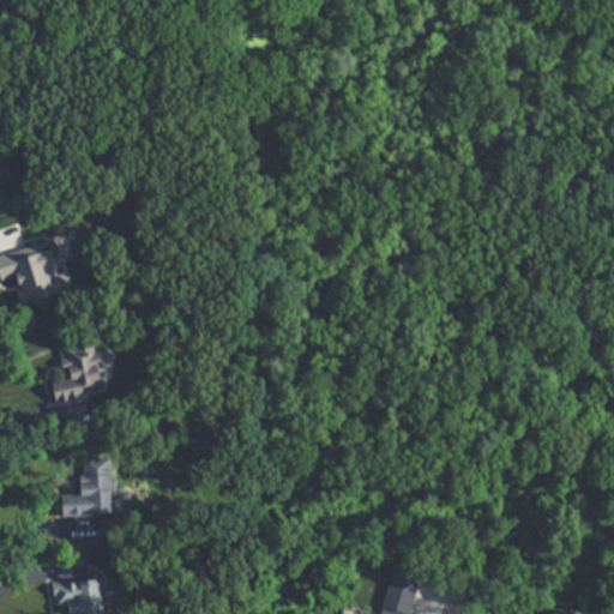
[(0,182),(13,178),(6,158),(0,160),(0,182)]
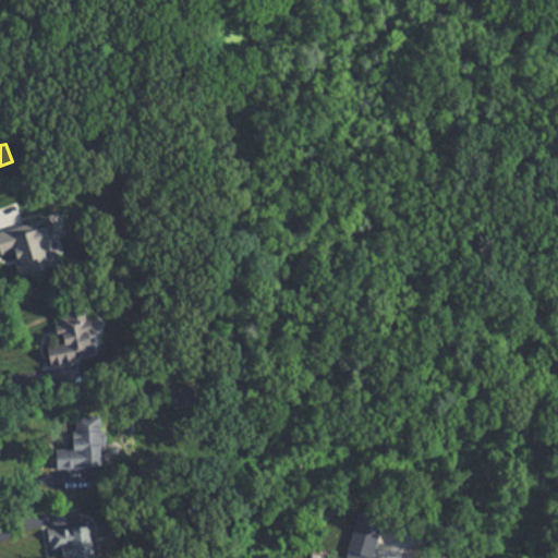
[(15,251),(21,276),(59,267),(49,220),(0,231),(0,250),(1,254),(15,251)]
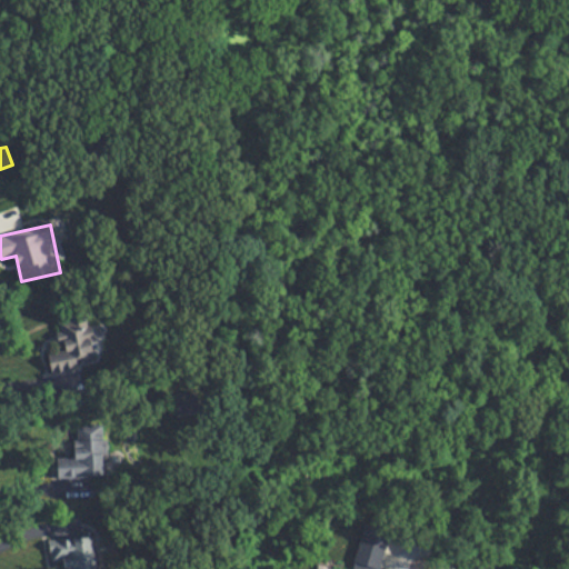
[(96,331),(87,331),(87,312),(56,312),(57,365),(97,365),(96,331)]
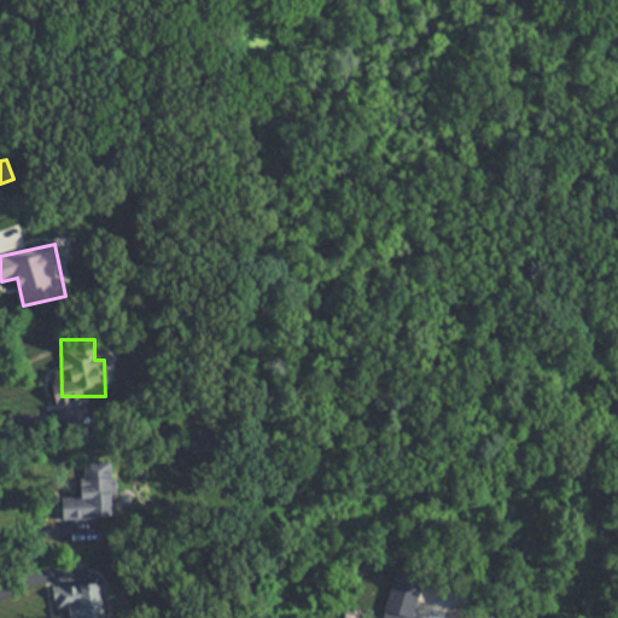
[(64,519),(115,517),(114,455),(80,456),(81,494),(64,495),(64,519)]
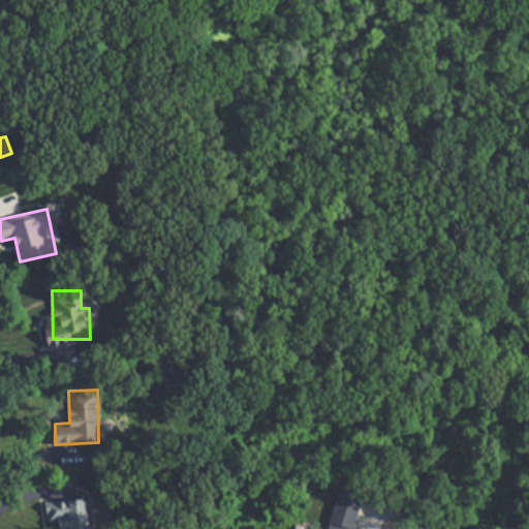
[(91,528),(88,497),(47,501),(49,522),(58,521),(59,528),(91,528)]
